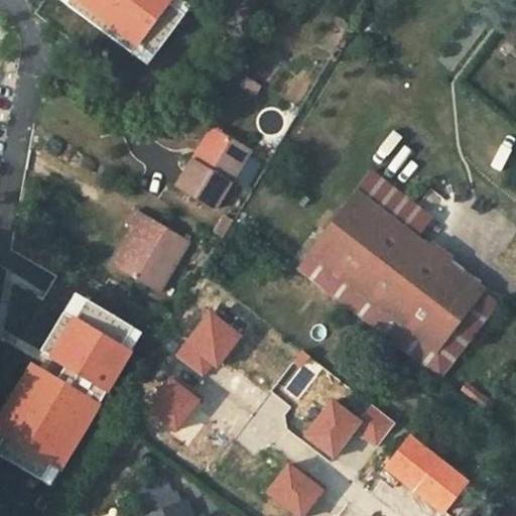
[(58,0),(145,65),(191,3),(186,0),(58,0)]
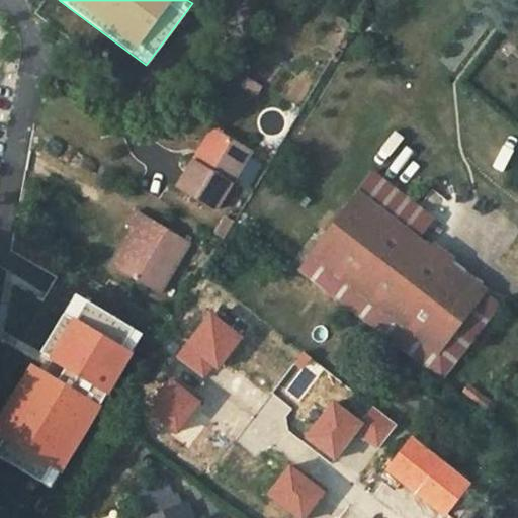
[(255,96),(262,86),(247,76),(240,87),(255,96)]
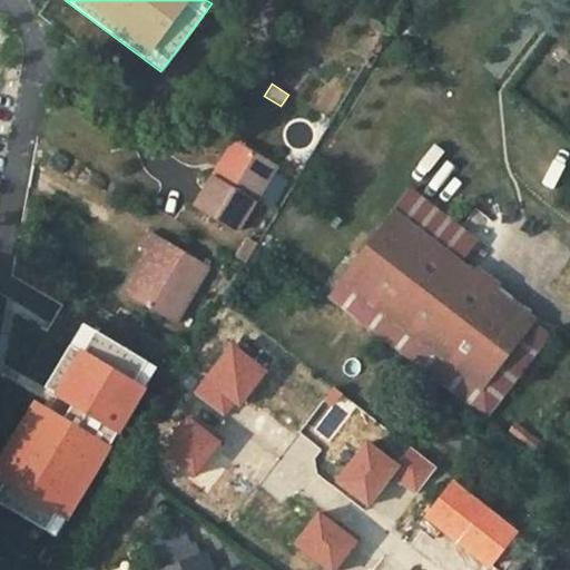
[(235,141),(214,177),(219,180),(242,145),(235,141)]
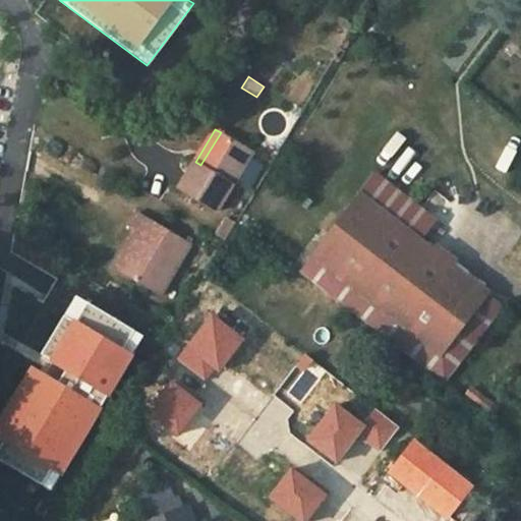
[(195,162),(179,188),(217,212),(252,152),(221,132),(200,165),(195,162)]
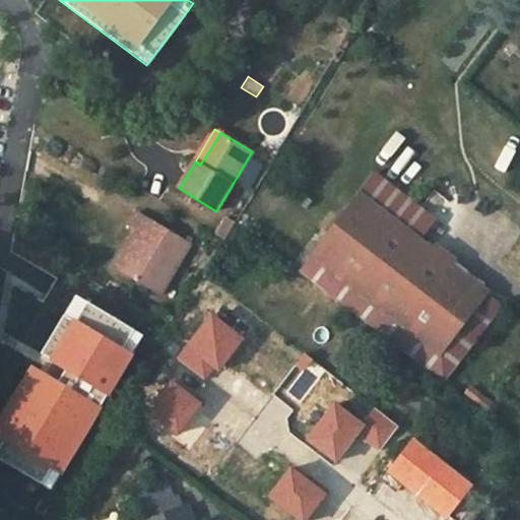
[(432,251),(359,194),(312,255),(441,353),(488,294),(451,265),(432,251)]
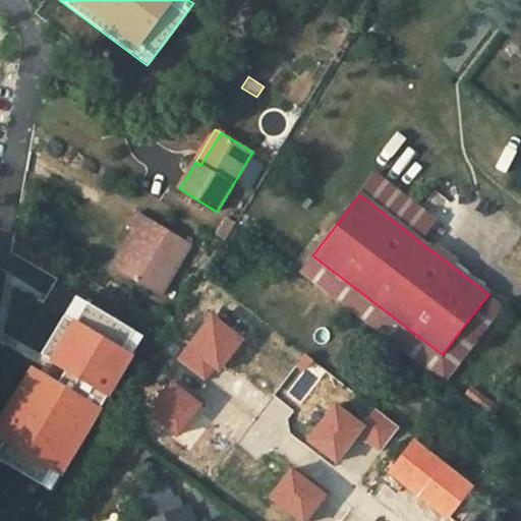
[(160,296),(191,243),(139,212),(130,227),(134,229),(138,232),(116,270),(160,296)]
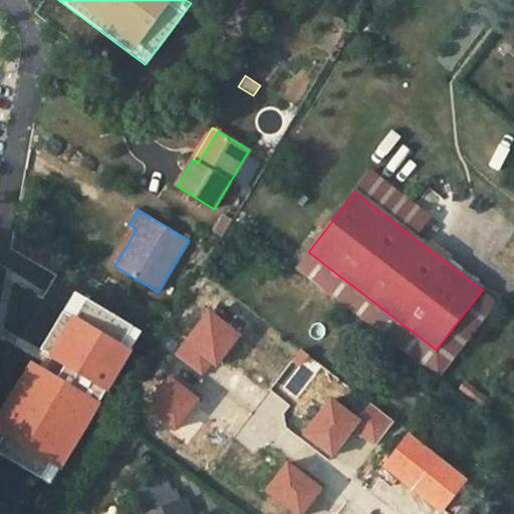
[(225,216),(215,233),(222,238),(233,220),(225,216)]
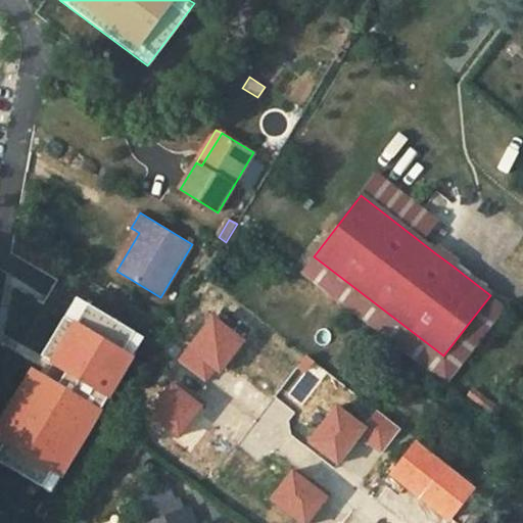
[(116,271),(139,233),(135,230),(112,268),(116,271)]
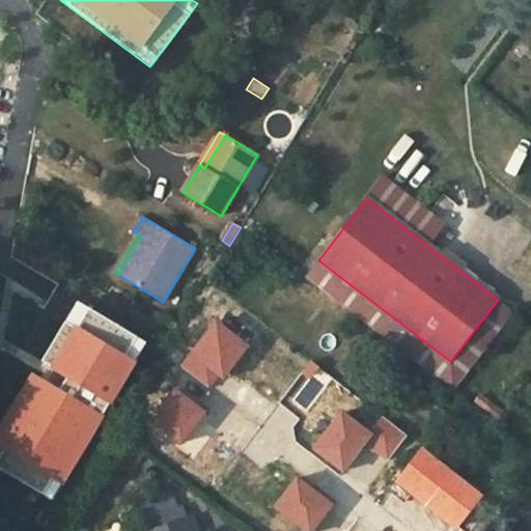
[(464,267),(444,251),(441,256),(460,271),(464,267)]
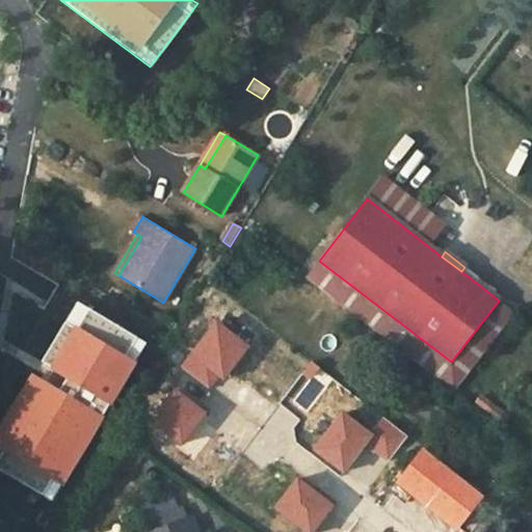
[(63,394),(37,378),(0,439),(0,471),(52,503),(150,342),(83,301),(45,364),(72,380),(63,394)]
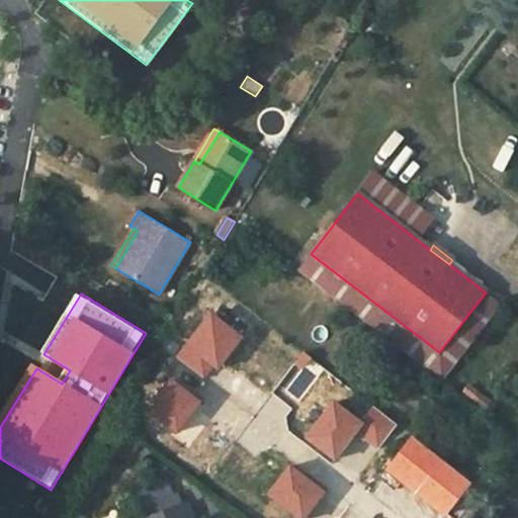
[(217,368),(241,336),(210,313),(176,357),(202,376),(211,364),(217,368)]
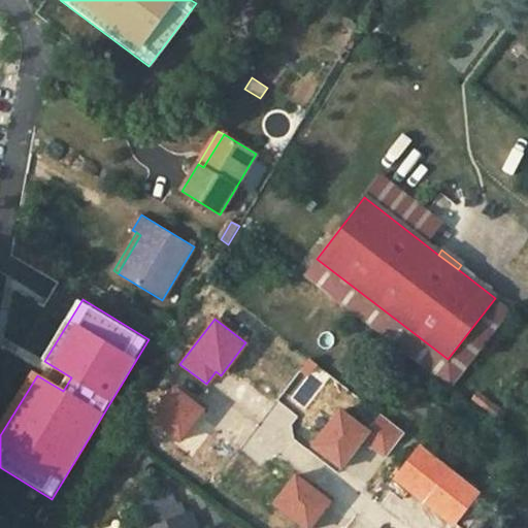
[(210,411),(183,390),(159,421),(187,442),(210,411)]
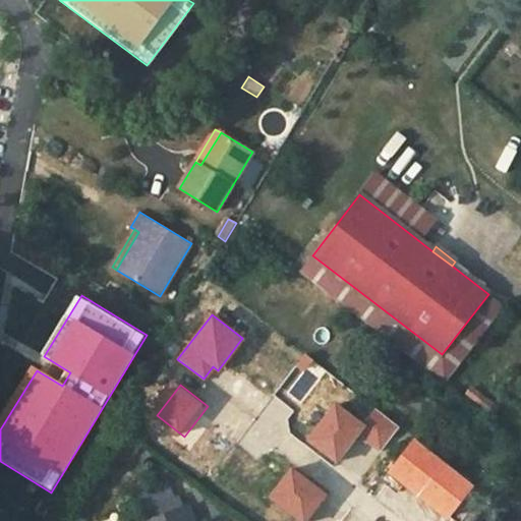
[(471,387),(463,398),(488,418),(498,407),(471,387)]
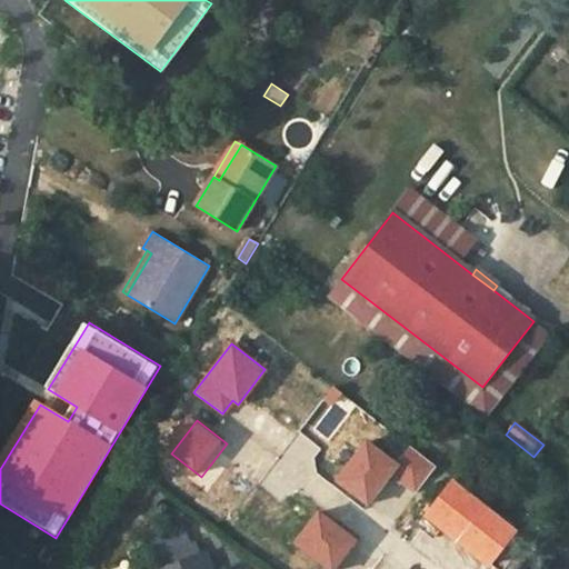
[(415,450),(405,462),(378,441),(349,478),(380,502),(401,476),(419,489),(436,467),(415,450)]
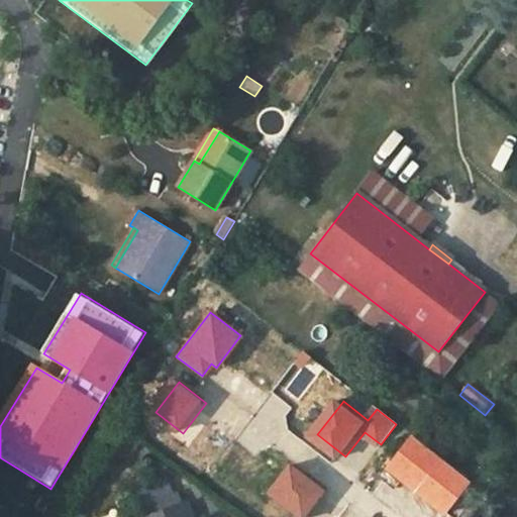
[(442,514),(468,483),(412,438),(387,469),(442,514)]
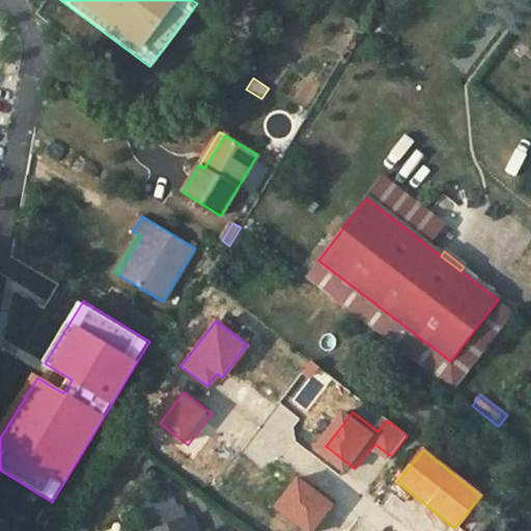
[(313,530),(334,505),(300,478),(276,508),(305,530),(313,530)]
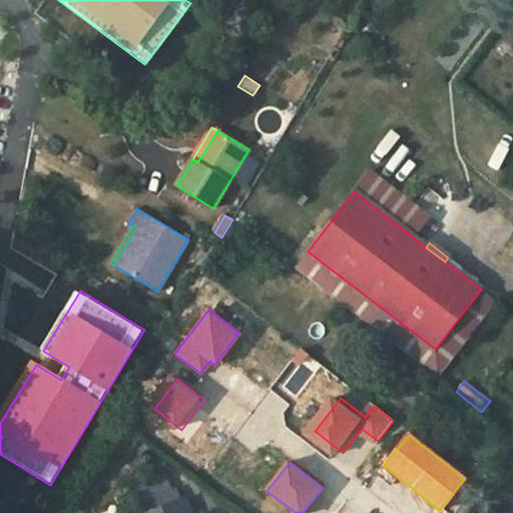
[(174,490),(140,503),(143,512),(148,512),(178,501),(174,490)]
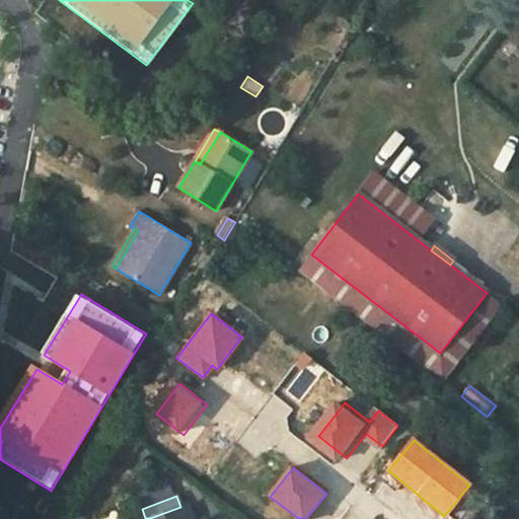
[(191,518),(186,506),(180,507),(150,518),(191,518)]
